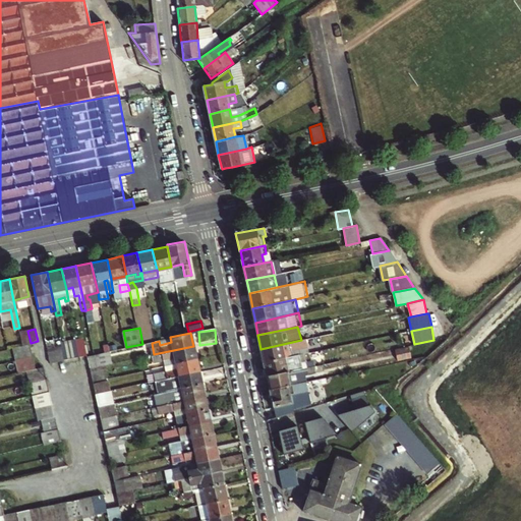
[(83,338),(76,340),(79,356),(87,354),(83,338)]
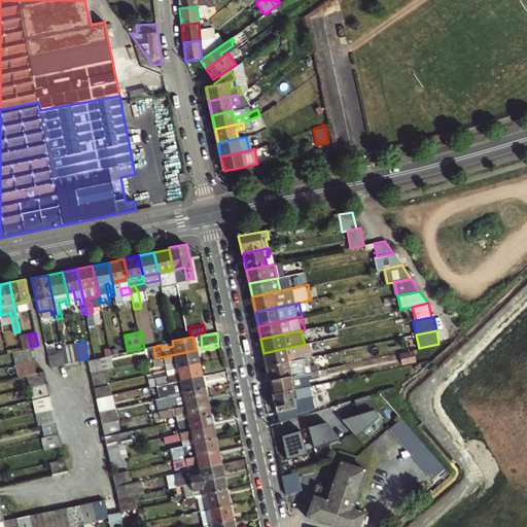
[(264,353),(267,366),(287,362),(286,359),(295,357),(295,354),(312,350),(310,343),(305,344),(264,353)]
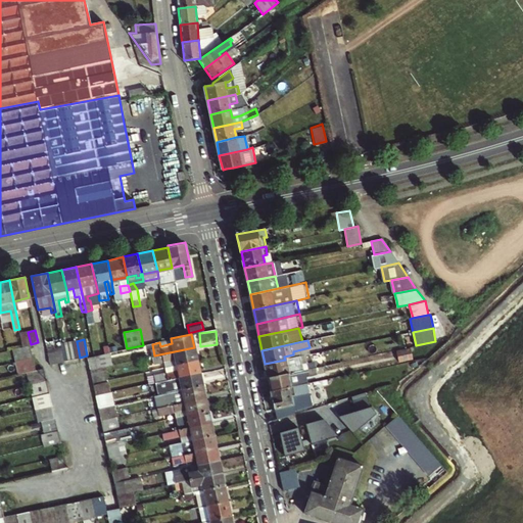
[(80,358),(77,341),(61,344),(62,346),(65,361),(80,358)]
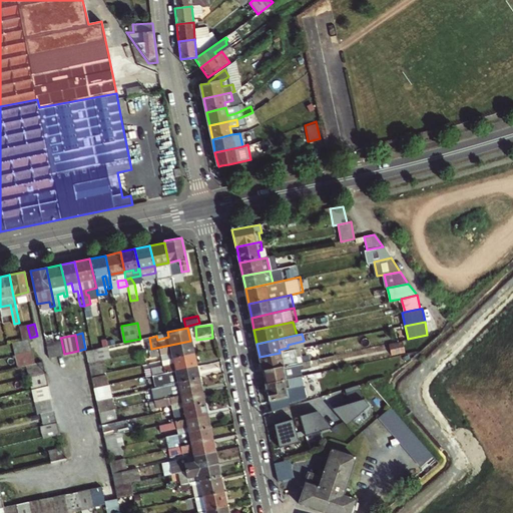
[(64,354),(61,340),(46,343),(49,357),(64,354)]
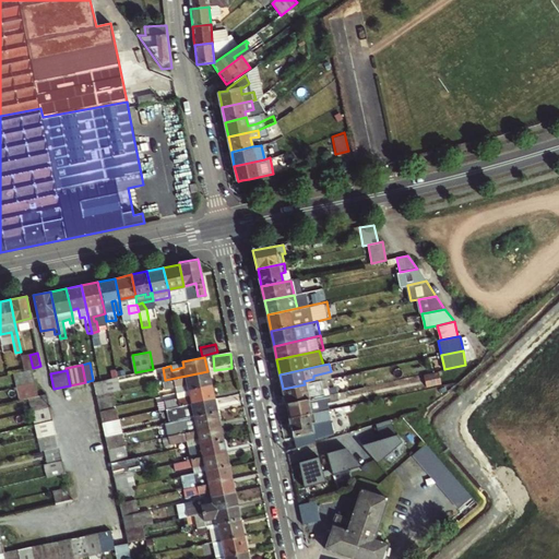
[(22,375),(24,384),(36,381),(37,381),(35,371),(22,375)]
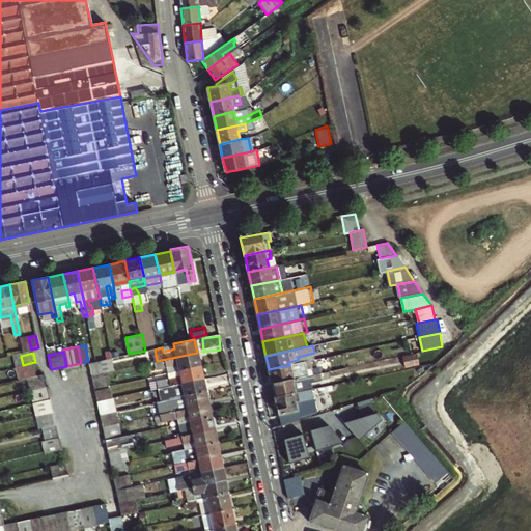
[(165,366),(166,372),(199,364),(197,353),(157,361),(148,363),(150,370),(165,366)]
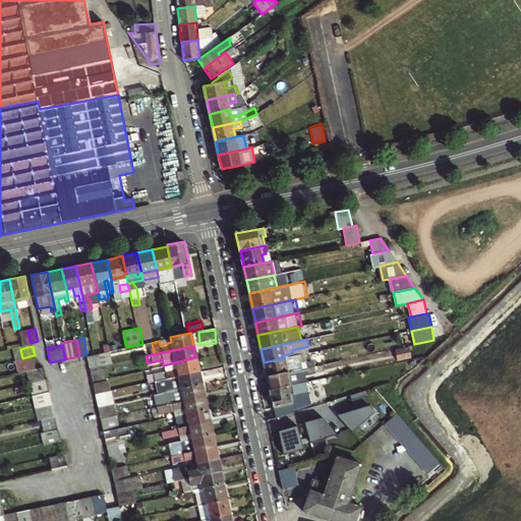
[(400,349),(387,351),(389,361),(402,358),(400,349)]
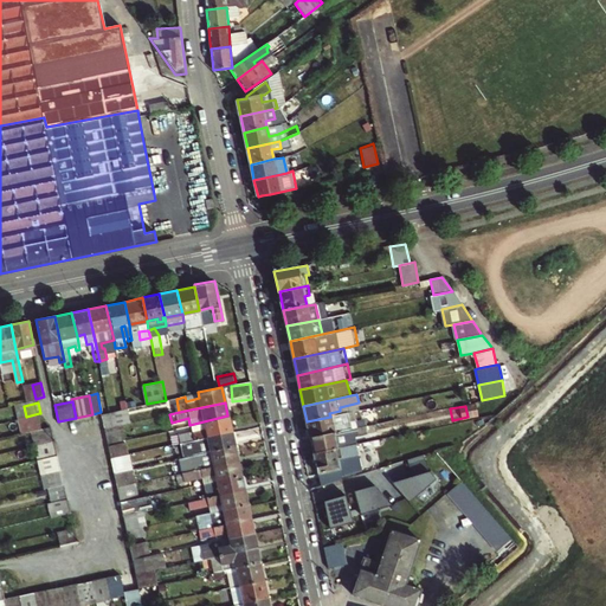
[(101,412),(104,429),(122,425),(130,423),(127,407),(110,411),(101,412)]
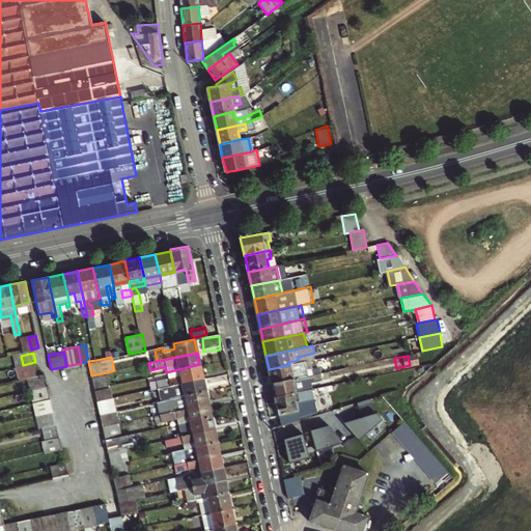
[(19,380),(26,378),(36,375),(34,362),(23,365),(17,366),(19,380)]
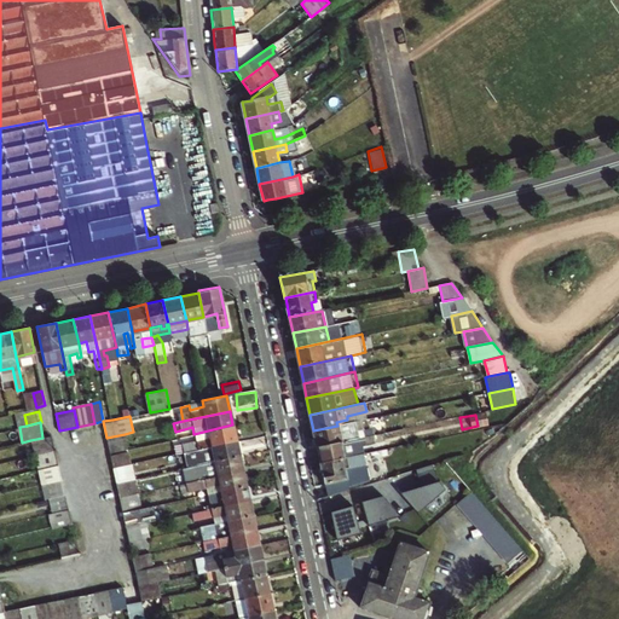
[(185,443),(186,451),(236,440),(232,424),(194,434),(195,440),(185,443)]
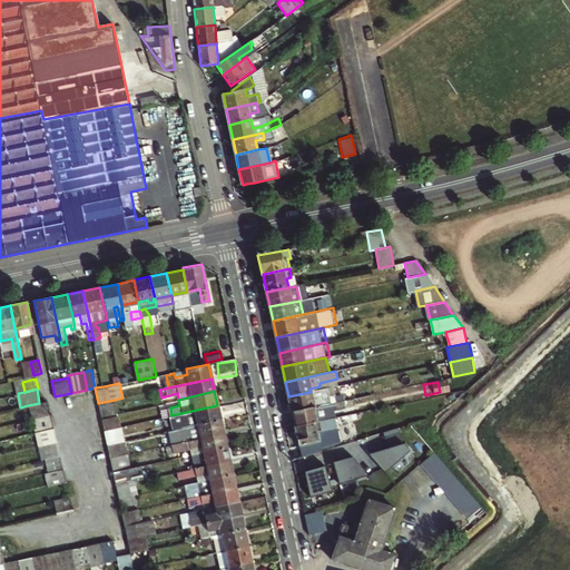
[(311,392),(288,396),(292,412),(331,403),(330,400),(328,396),(323,397),(322,395),(312,397),(311,392)]
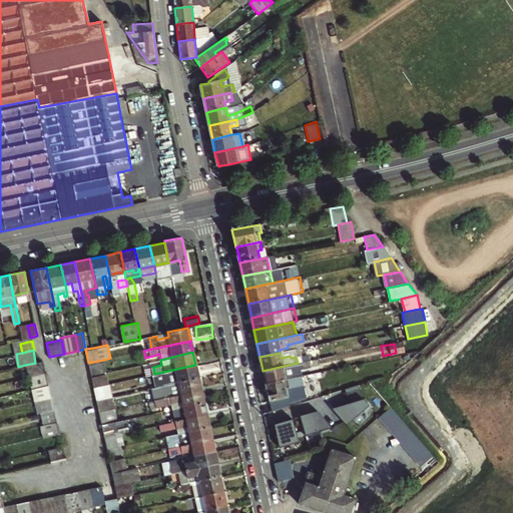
[(88,363),(91,375),(106,372),(103,360),(88,363)]
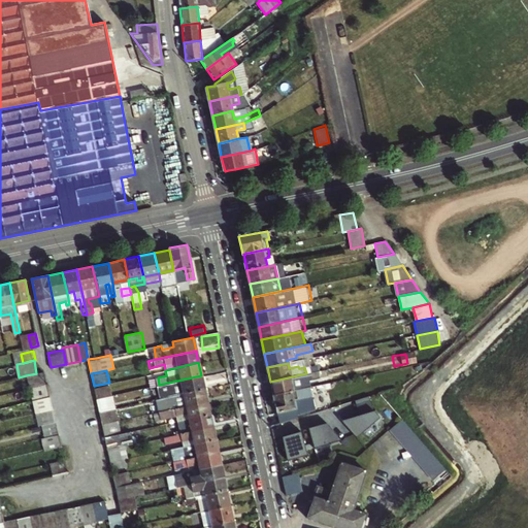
[(26,375),(29,388),(47,384),(44,371),(36,373),(26,375)]
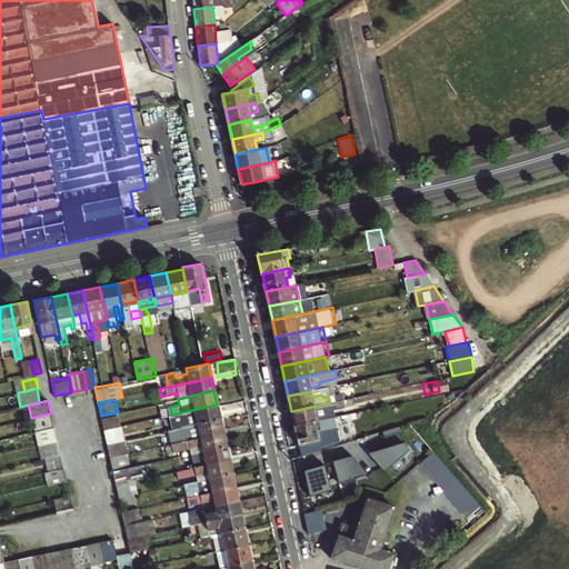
[(291,411),(295,426),(333,417),(330,402),(291,411)]
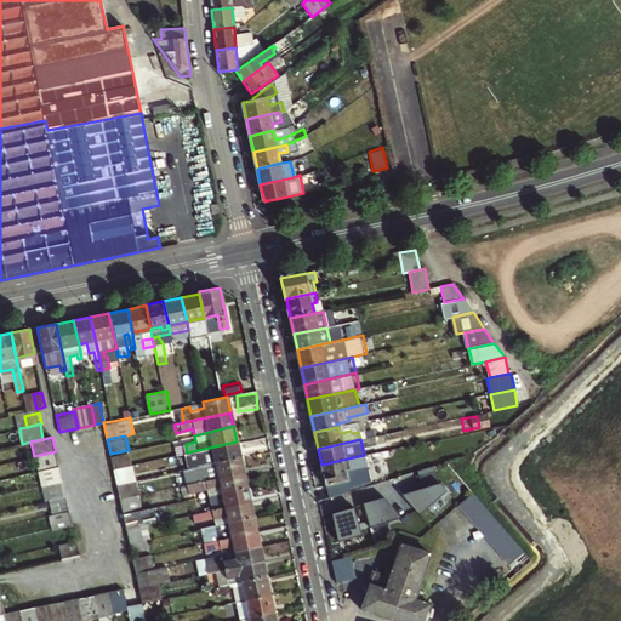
[(237,442),(187,453),(189,461),(194,460),(200,459),(201,465),(240,456),(237,442)]
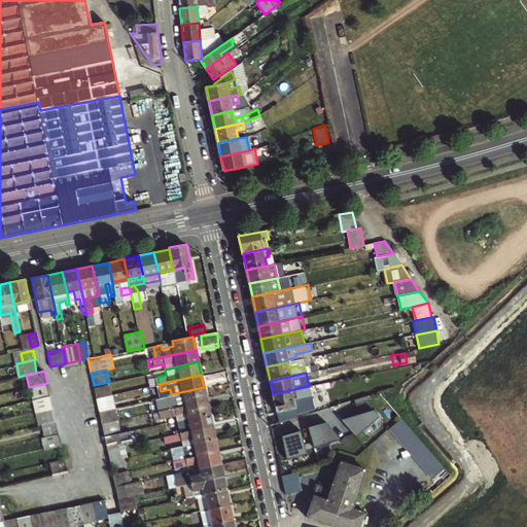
[(47,383),(29,387),(32,399),(49,395),(47,383)]
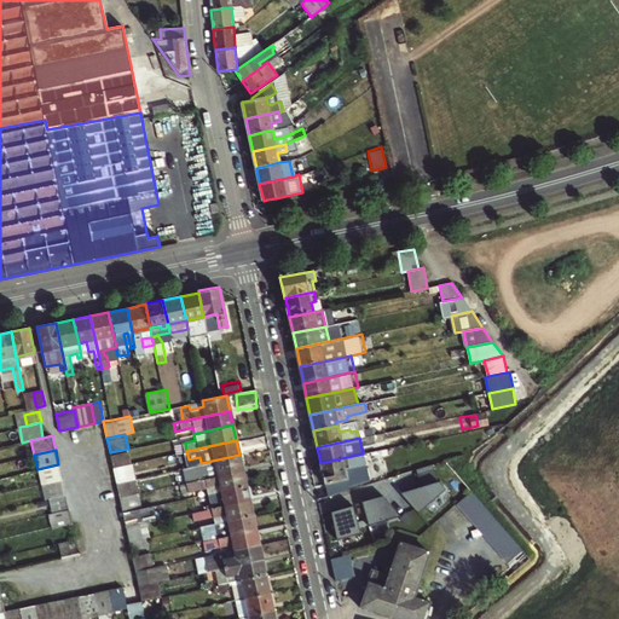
[(126,451),(110,455),(113,467),(129,463),(126,451)]
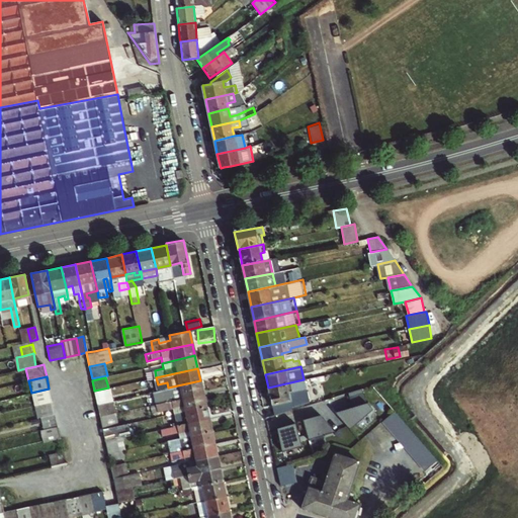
[(268,387),(273,412),(289,408),(288,401),(290,401),(288,393),(307,387),(306,379),(304,379),(268,387)]
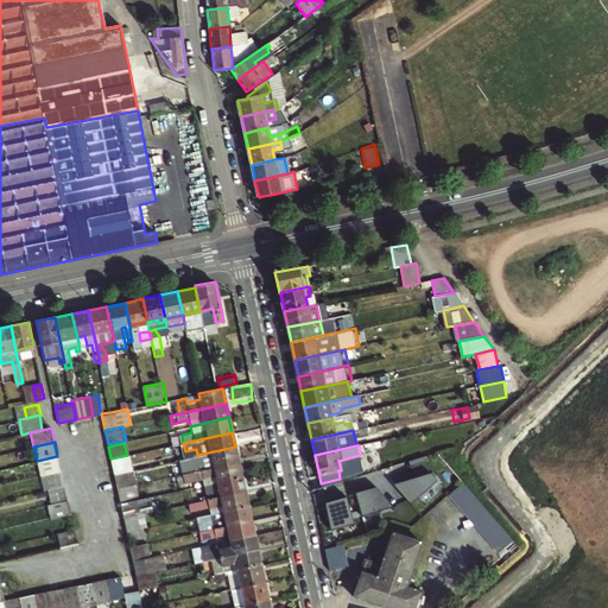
[(235,447),(197,455),(198,461),(192,462),(179,464),(182,474),(238,461),(235,447)]
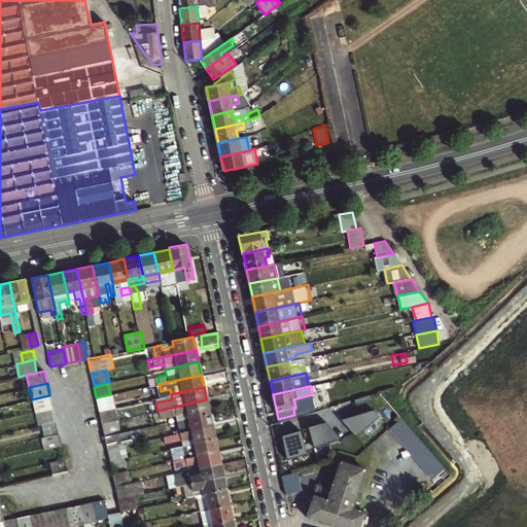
[(110,394),(96,397),(98,411),(115,407),(112,394),(110,394)]
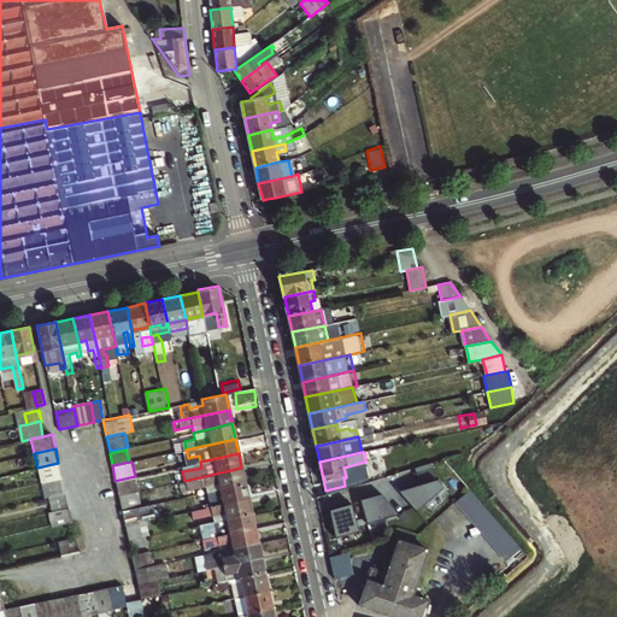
[(419,483),(439,480),(435,462),(417,468),(419,483)]
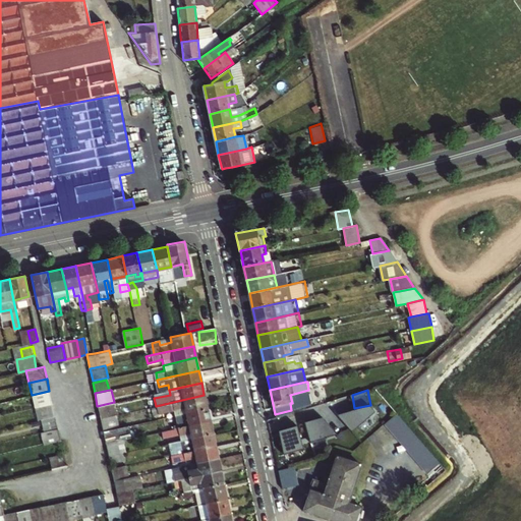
[(36,407),(52,403),(49,391),(32,395),(35,407),(36,407)]
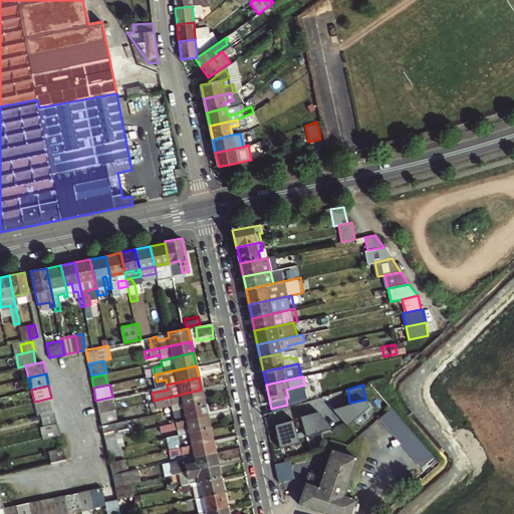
[(171,404),(172,409),(204,402),(201,390),(154,401),(150,402),(152,410),(154,409),(157,408),(171,404)]
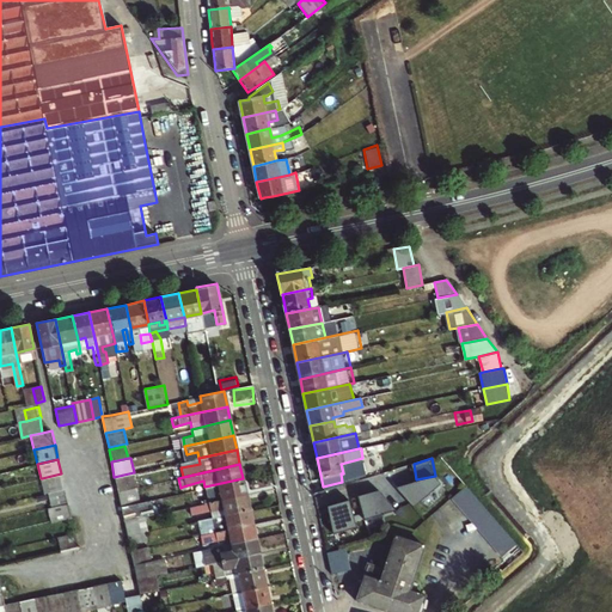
[(134,472),(114,477),(117,491),(134,488),(136,487),(134,472)]
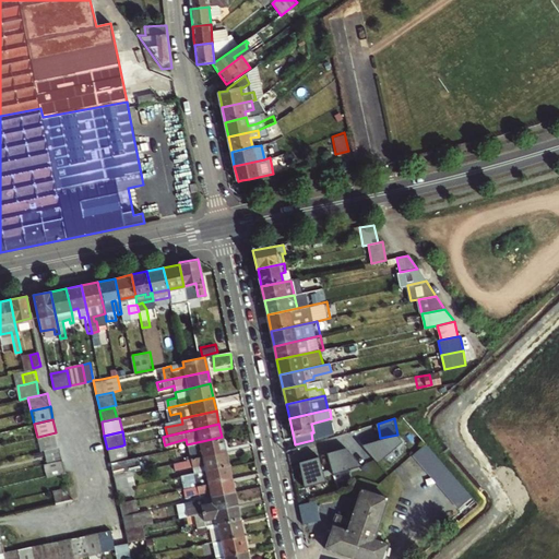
[(58,441),(56,432),(38,437),(42,450),(59,447),(58,441)]
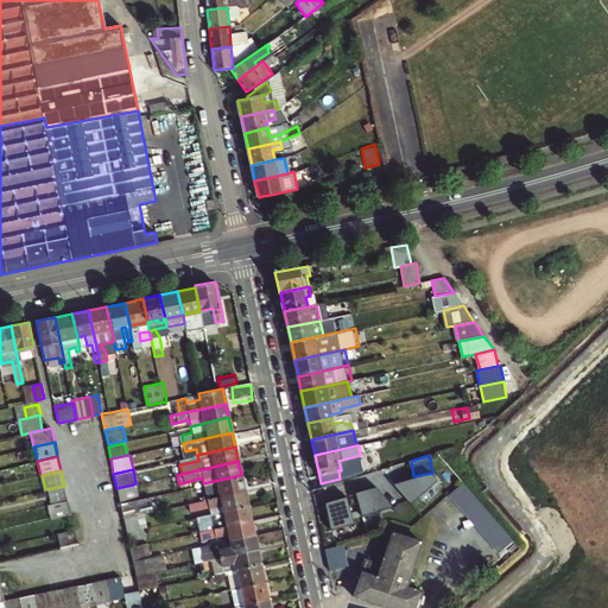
[(398,489),(411,505),(439,481),(432,473),(413,476),(412,476),(398,489)]
